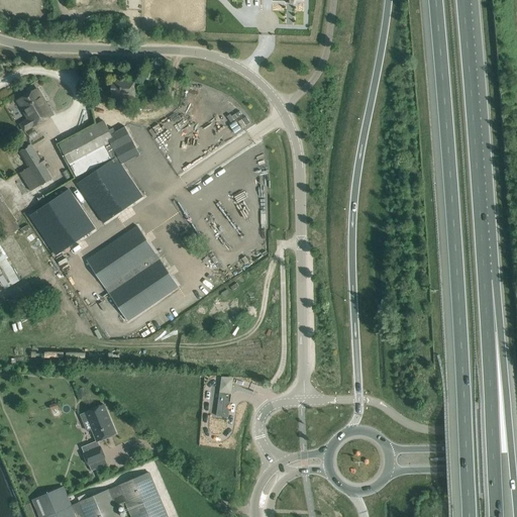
[(135,81),(112,81),(112,96),(135,97),(135,81)]
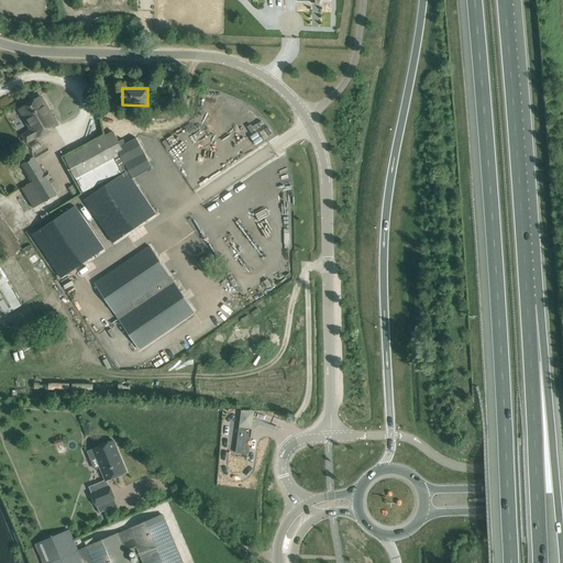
[(56,124),(41,98),(20,110),(36,136),(56,124)]
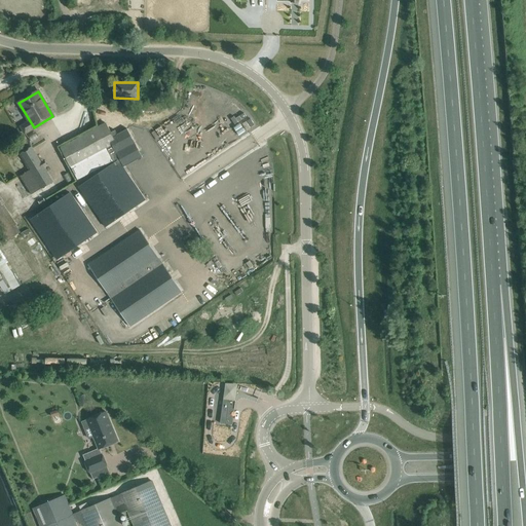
[(240,111),(223,117),(225,124),(243,118),(240,111)]
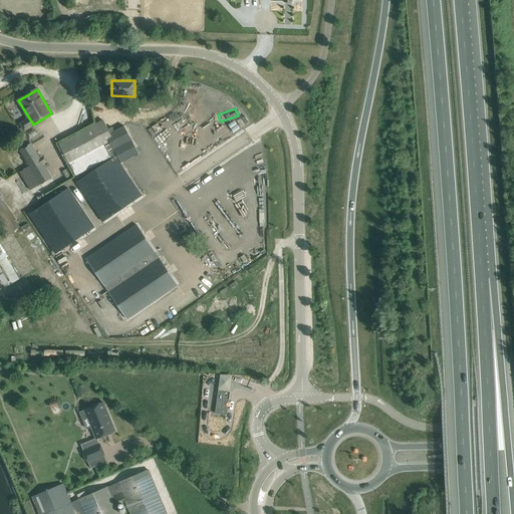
[(121,163),(139,154),(123,125),(110,134),(104,120),(59,145),(75,177),(116,155),(121,163)]
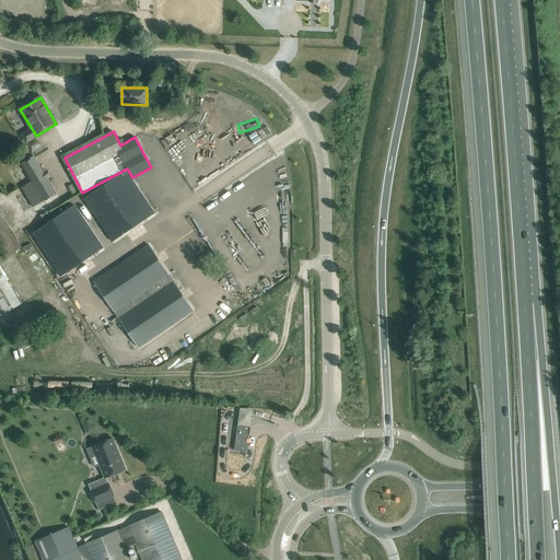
[(33,156),(23,164),(32,178),(20,186),(33,208),(38,205),(56,194),(47,178),(44,173),(33,156)]
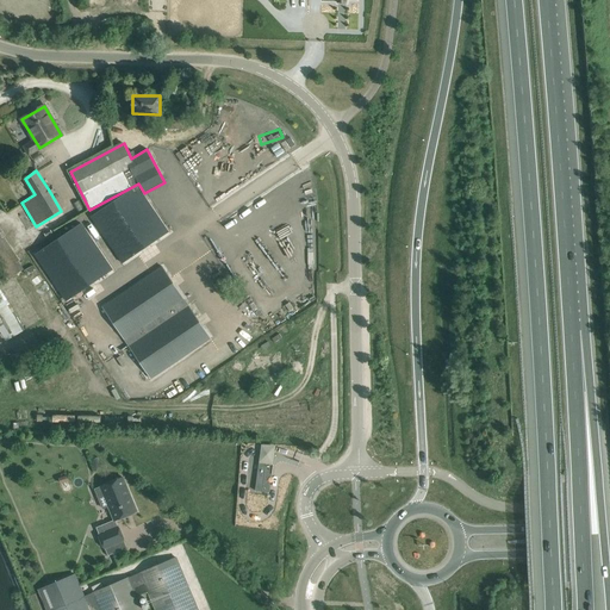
[(137,186),(91,217),(123,263),(169,232),(137,186)]
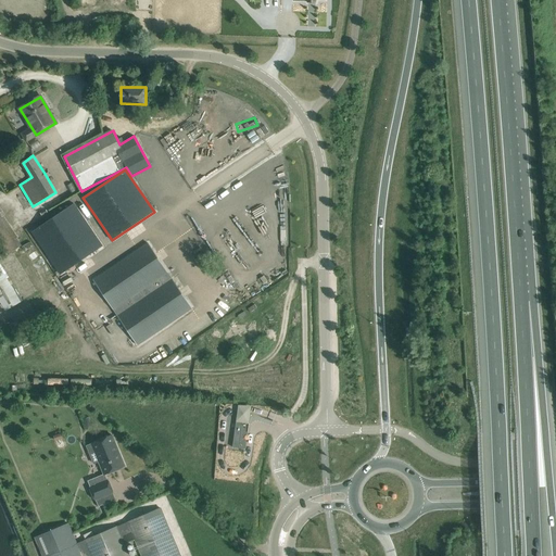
[(74,204),(32,232),(61,275),(103,247),(74,204)]
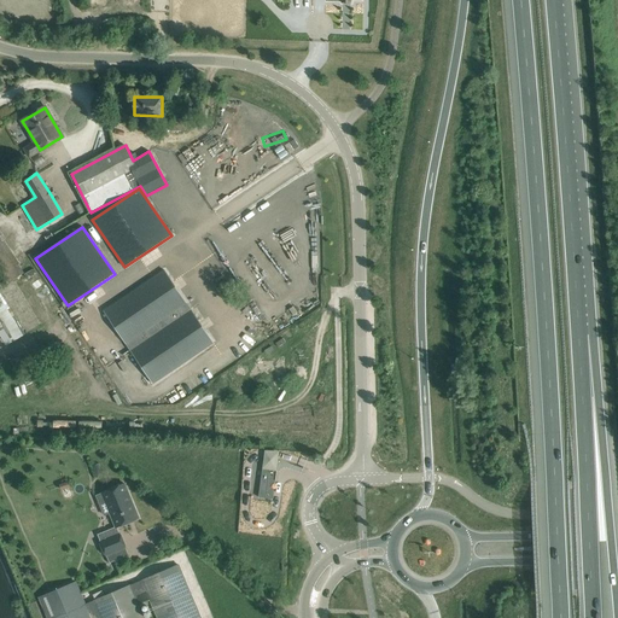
[(299,246),(280,255),(285,264),(303,255),(299,246)]
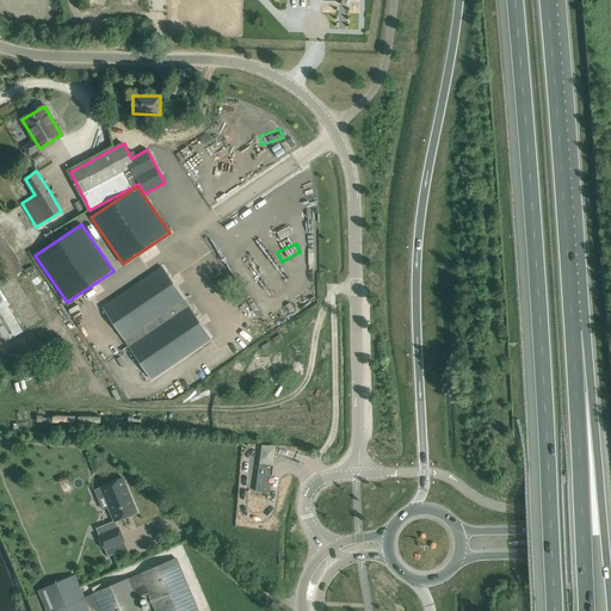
[(211,339),(162,267),(103,308),(152,380),(211,339)]
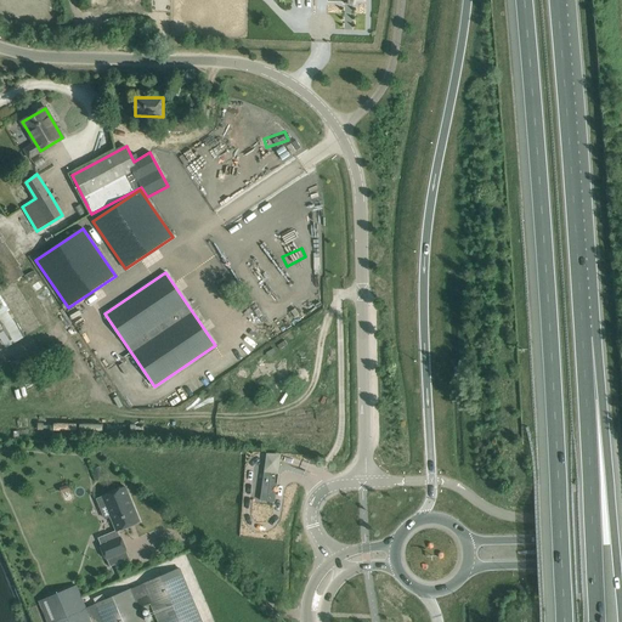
[(32,311),(13,282),(6,286),(0,289),(0,324),(12,345),(41,327),(32,311)]
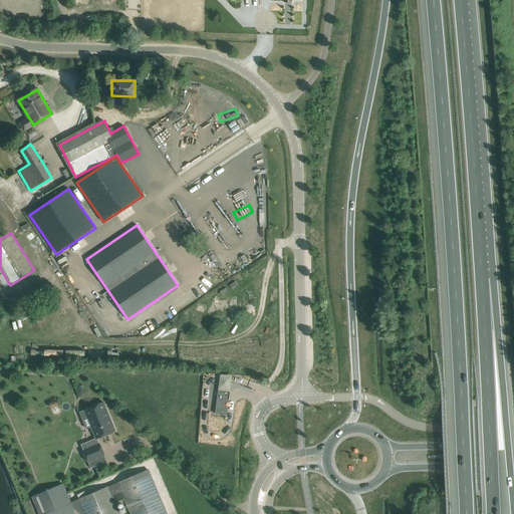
[(218,390),(215,414),(227,416),(230,392),(218,390)]
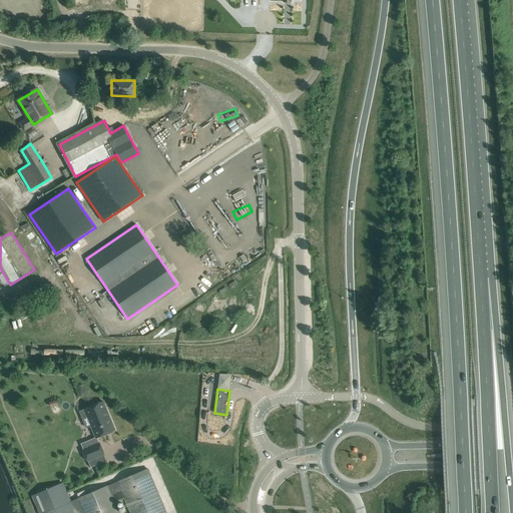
[(115,431),(103,402),(80,411),(87,429),(92,427),(96,438),(115,431)]
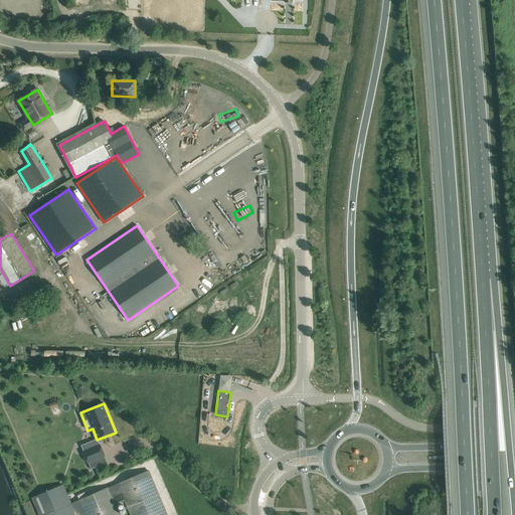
[(105,456),(101,445),(83,452),(89,463),(92,469),(108,462),(105,456)]
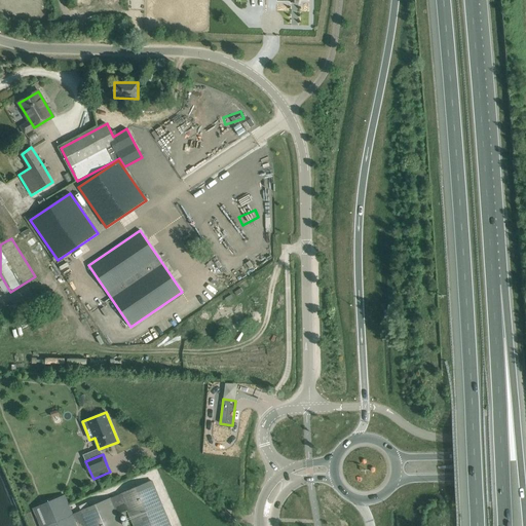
[(171,525),(152,481),(73,514),(65,495),(33,509),(40,525),(128,525),(132,524),(133,525),(171,525)]
